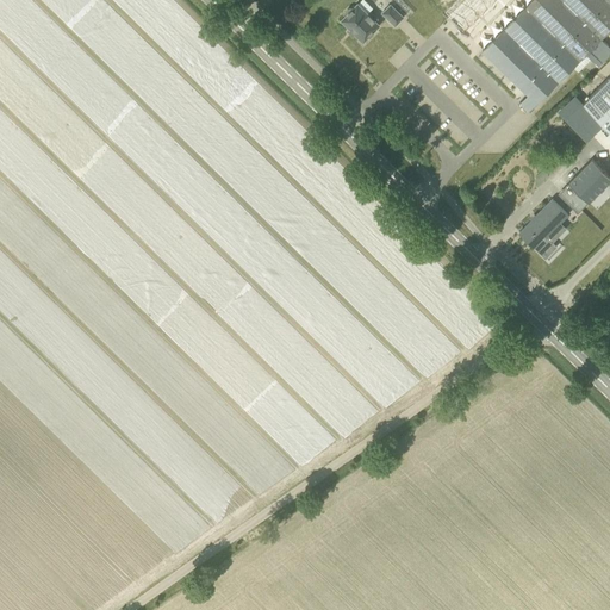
[(380,24),(377,20),(379,18),(371,11),(373,8),(363,0),(361,0),(359,4),(341,20),(363,42),(380,24)]
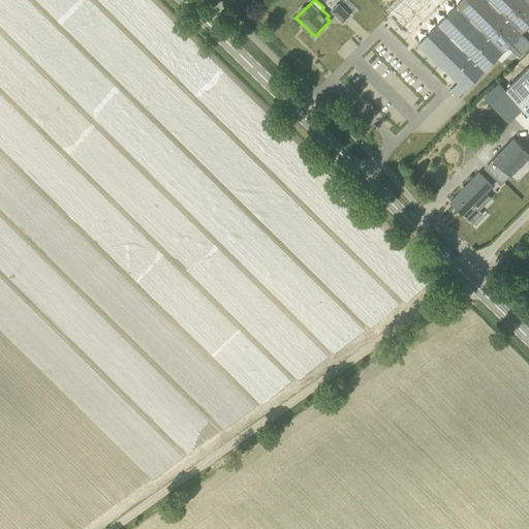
[(384,9),(390,13),(389,14),(401,26),(426,0),(403,0),(396,7),(392,3),(384,9)]
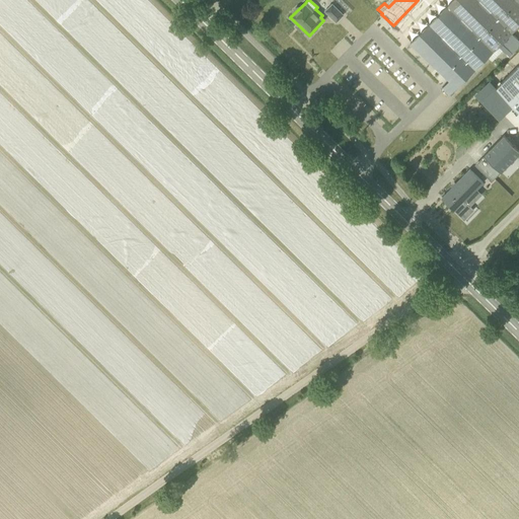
[(418,0),(393,25),(411,42),(451,0),(418,0)]
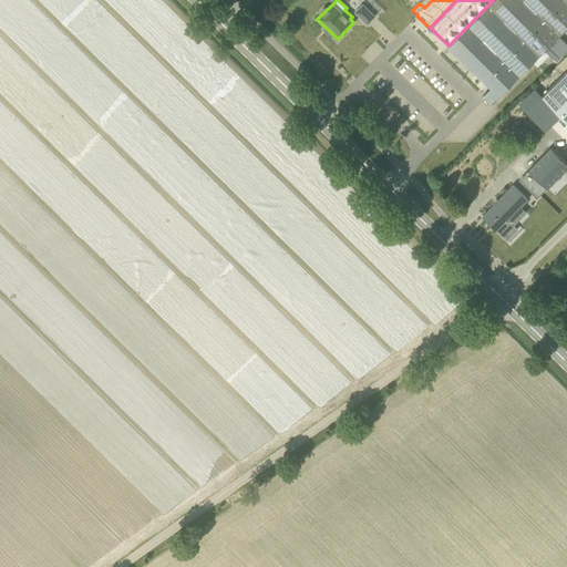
[(545,50),(549,53),(556,61),(566,50),(566,43),(558,35),(566,26),(566,0),(493,0),(449,45),(491,88),(483,95),(491,103),(492,102),(493,104),(496,101),(495,99),(498,95),(500,95),(545,50)]
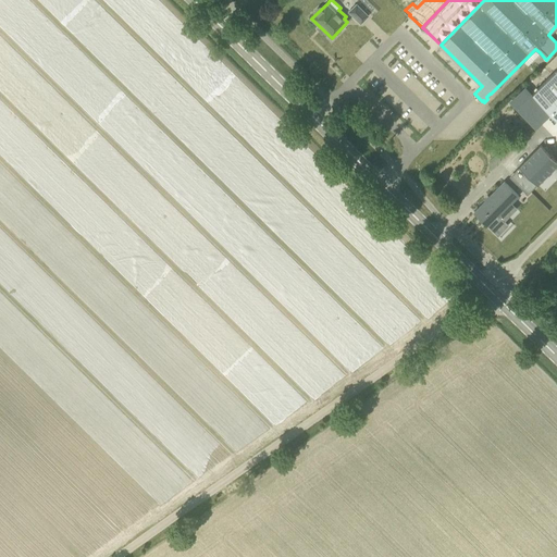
[(357,2),(348,11),(361,24),(370,15),(357,2)]
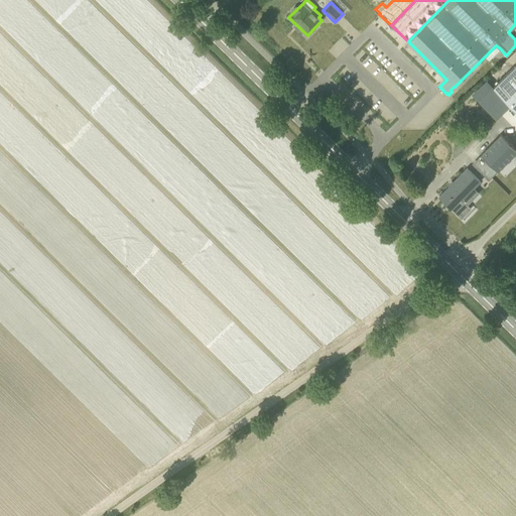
[(515,62),(493,86),(515,108),(515,62)]
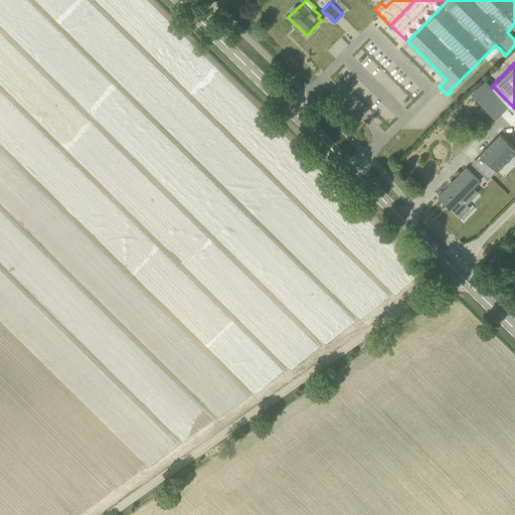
[(514,148),(500,134),(480,154),(497,171),(510,157),(514,161),(514,160),(514,148)]
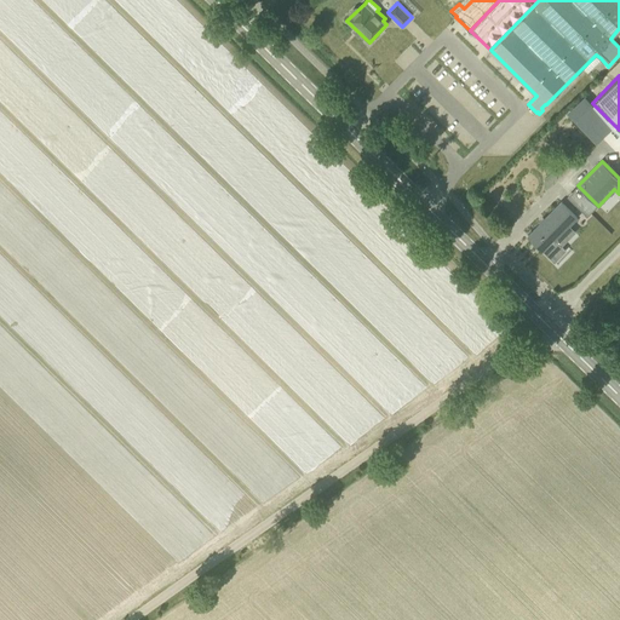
[(556,240),(569,227),(578,217),(562,202),(528,236),(555,262),(567,250),(556,240)]
